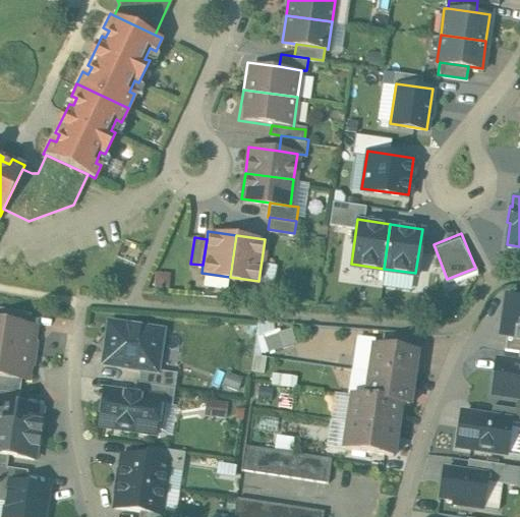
[(519,298),(504,296),(500,333),(519,336),(519,298)]
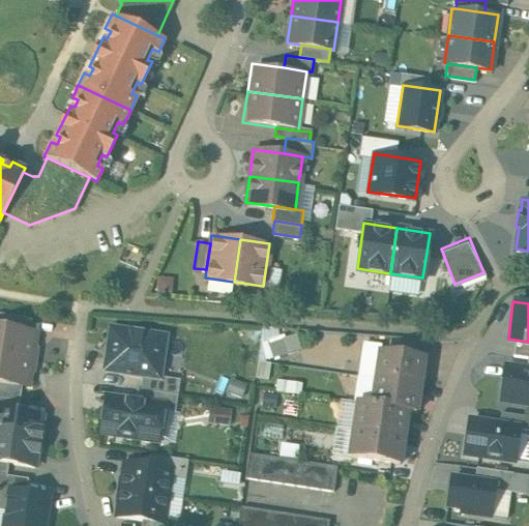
[(27,316),(0,311),(0,325),(25,329),(27,316)]
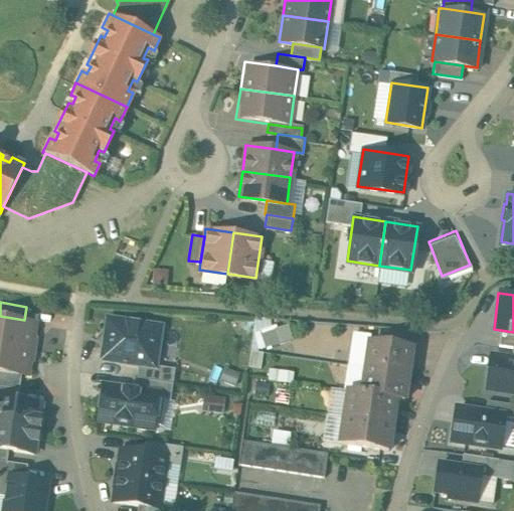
[(0,342),(28,347),(32,321),(24,320),(0,316),(0,342)]
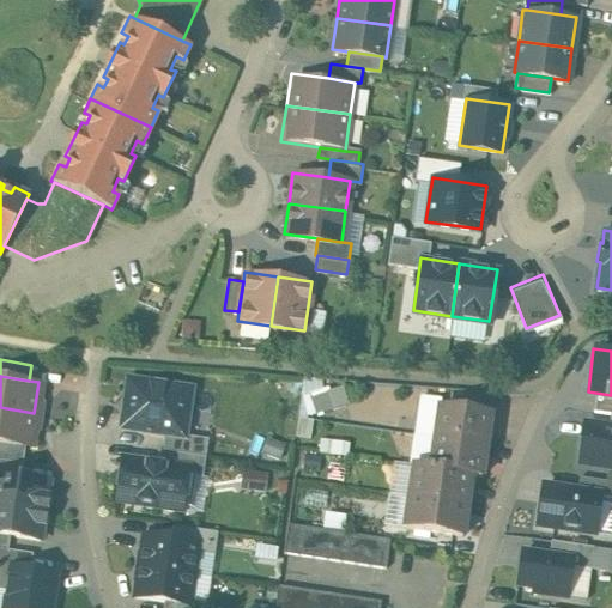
[(189,387),(128,377),(121,425),(164,431),(182,435),(182,433),(189,387)]
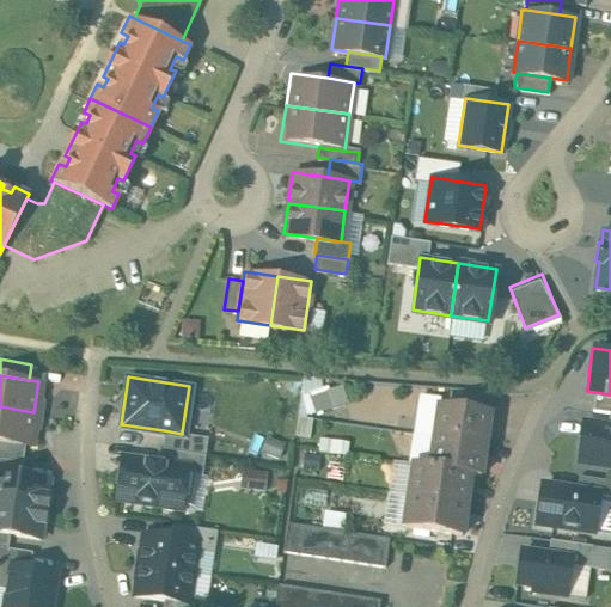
[(344,379),(299,380),(300,408),(346,405),(344,379)]
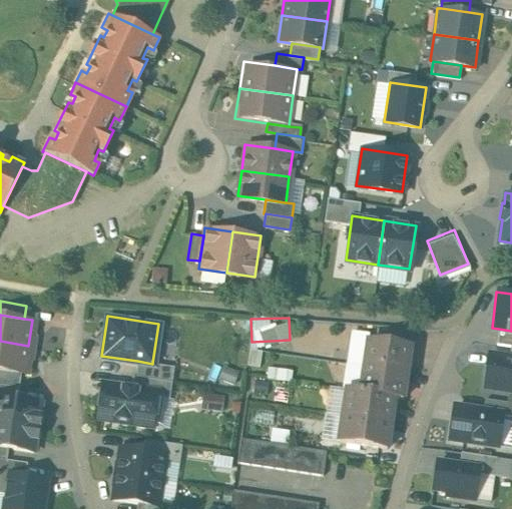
[(409,345),(367,339),(364,364),(405,370),(409,345)]
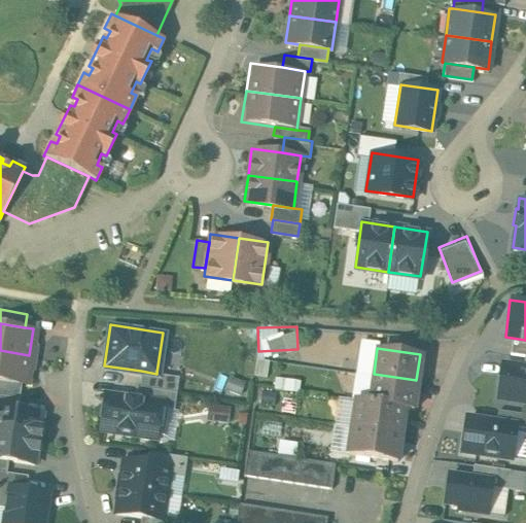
[(29,355),(0,350),(0,377),(21,381),(25,382),(29,355)]
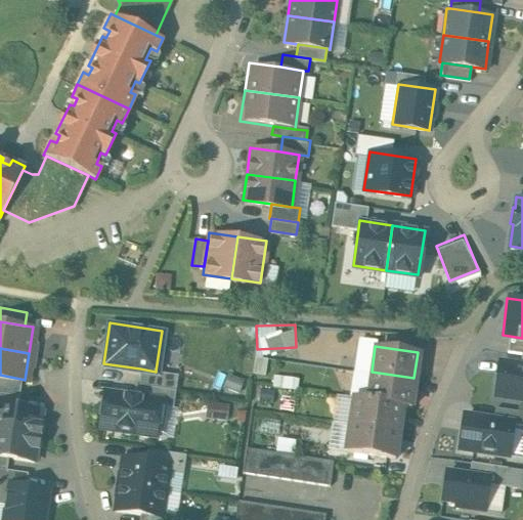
[(522,363),(519,363),(498,360),(493,393),(522,397),(522,363)]
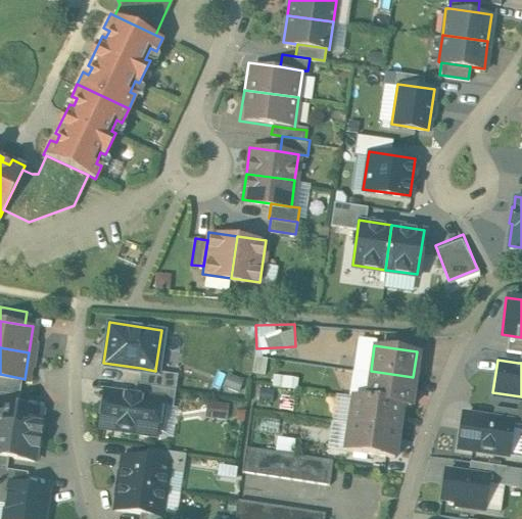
[(177,373),(155,370),(155,371),(140,368),(138,382),(175,387),(177,373)]
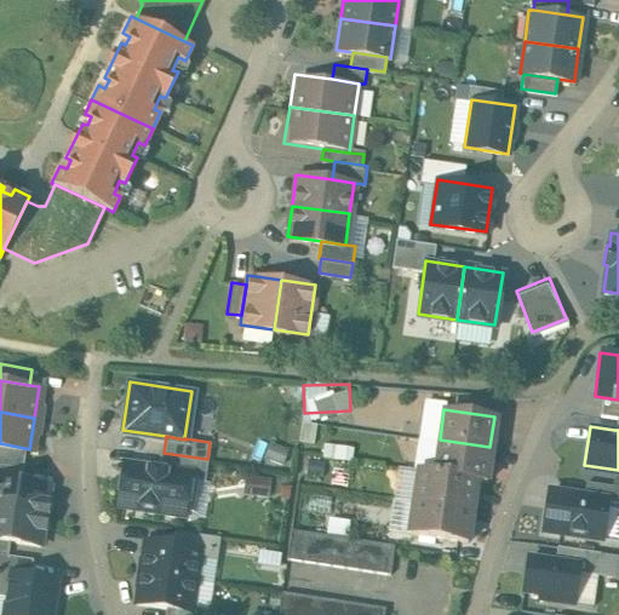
[(489,447),(440,440),(435,470),(435,471),(476,477),(476,478),(485,480),(489,447)]
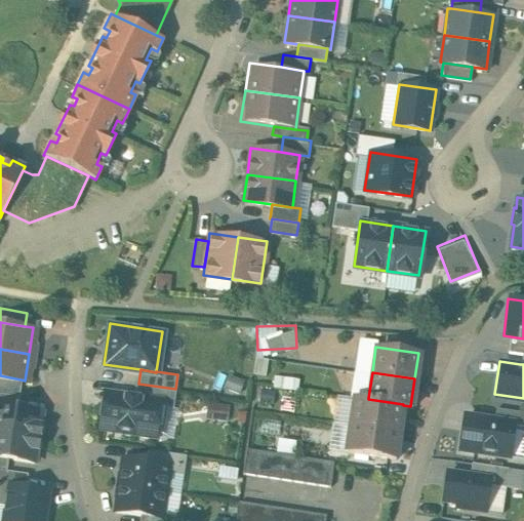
[(21,379),(0,375),(0,391),(18,394),(21,379)]
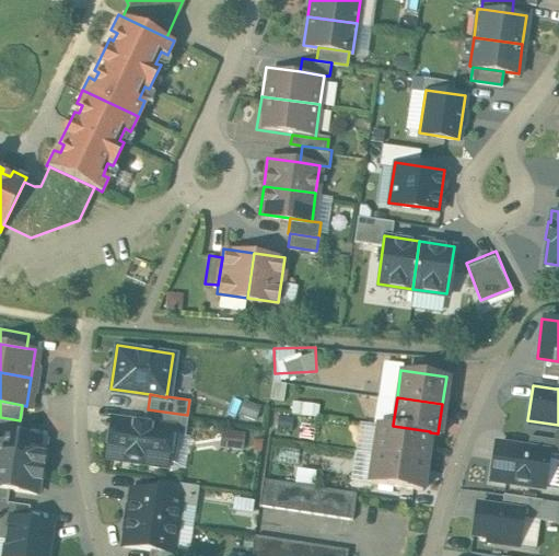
[(187,415),(148,409),(146,423),(172,427),(171,432),(184,433),(187,415)]
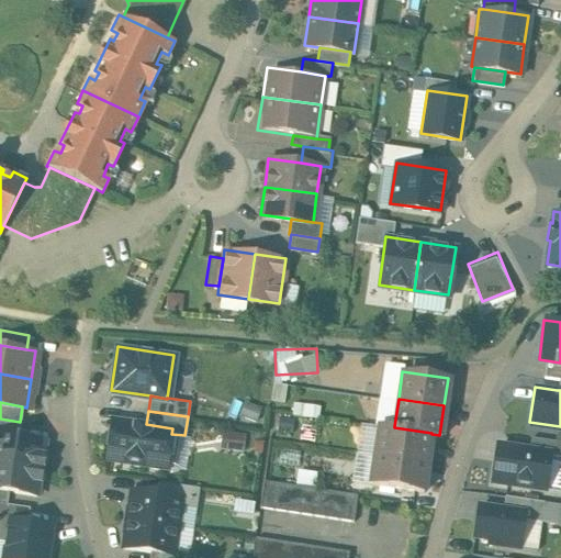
[(20,422),(0,419),(0,432),(18,435),(20,422)]
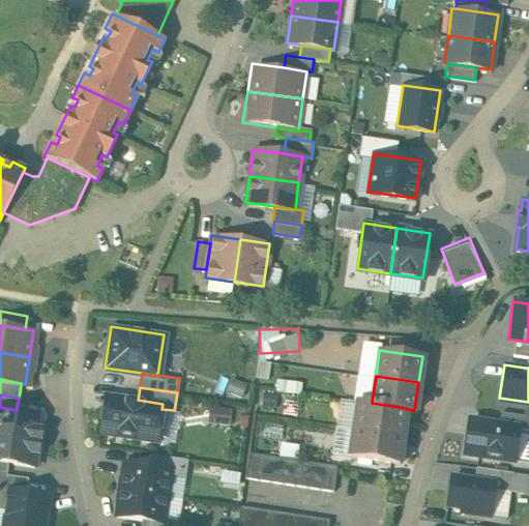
[(138,400),(105,396),(99,430),(140,436),(142,439),(149,440),(151,438),(157,439),(162,409),(163,404),(138,400)]
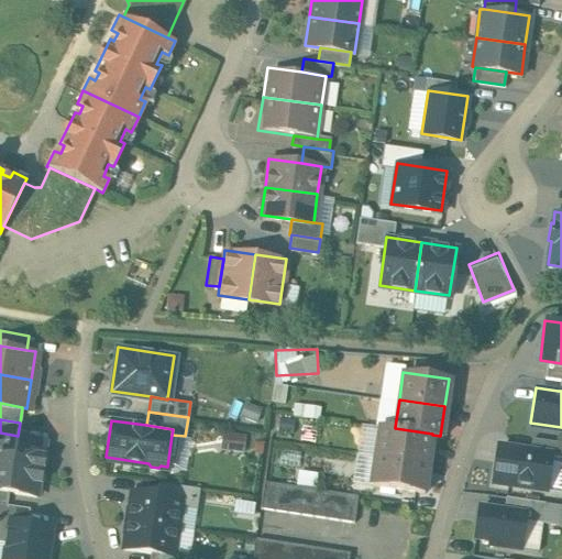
[(432,434),(395,428),(395,427),(379,425),(375,455),(428,462),(432,435),(432,434)]
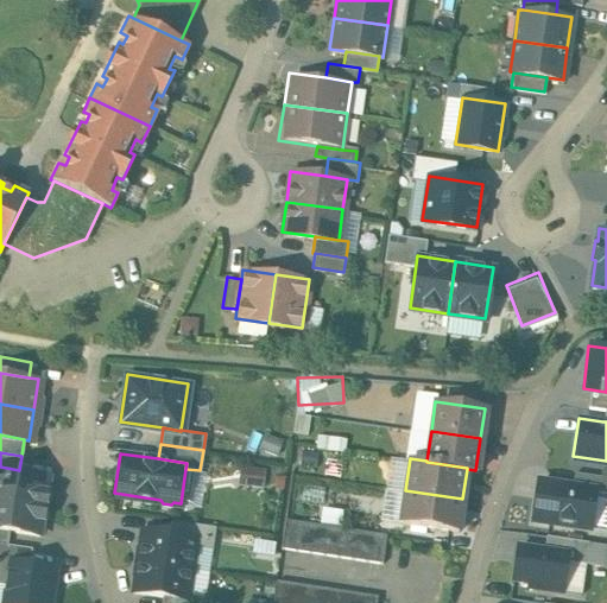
[(19,470),(0,467),(0,496),(45,505),(48,489),(45,489),(48,475),(19,470)]
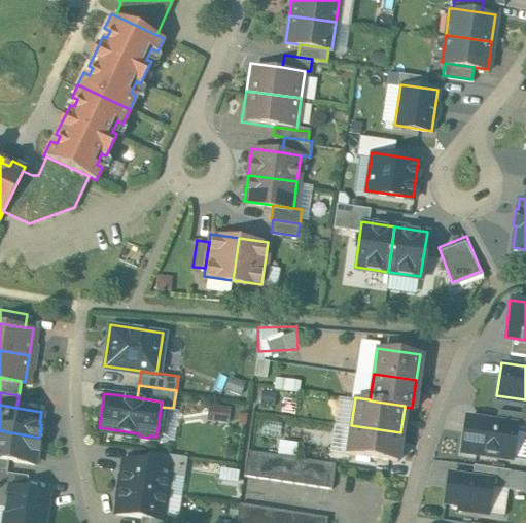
[(525,412),(497,408),(495,420),(515,423),(515,425),(525,426),(525,412)]
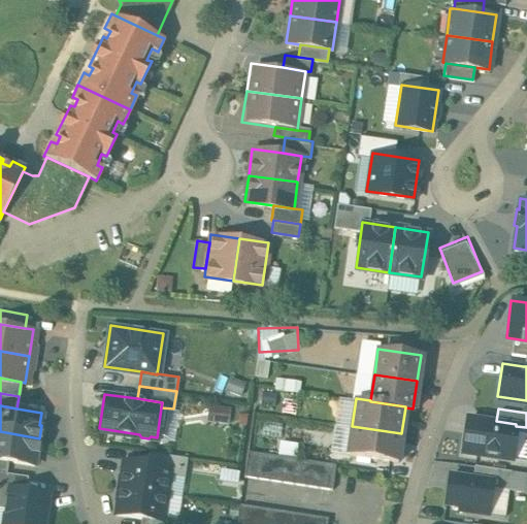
[(496,421),(467,417),(462,450),(512,457),(516,426),(516,424),(496,421)]
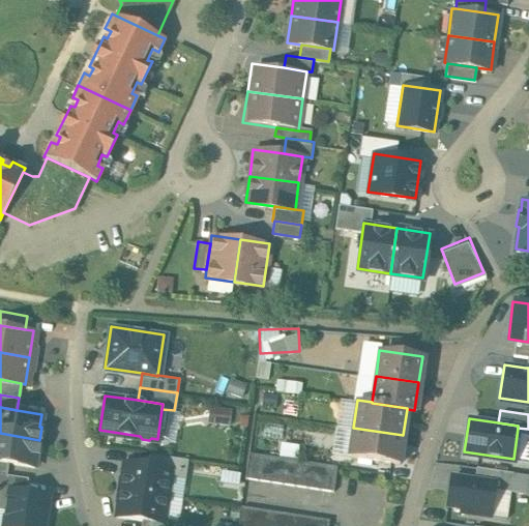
[(403,435),(353,428),(349,455),(399,462),(403,435)]
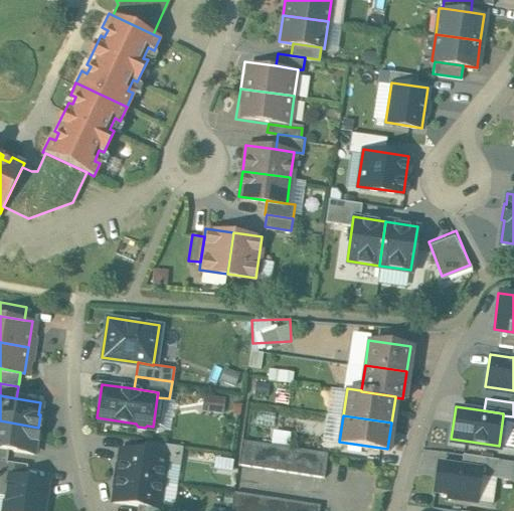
[(38,428),(0,420),(0,446),(7,448),(32,452),(34,440),(36,440),(38,428)]
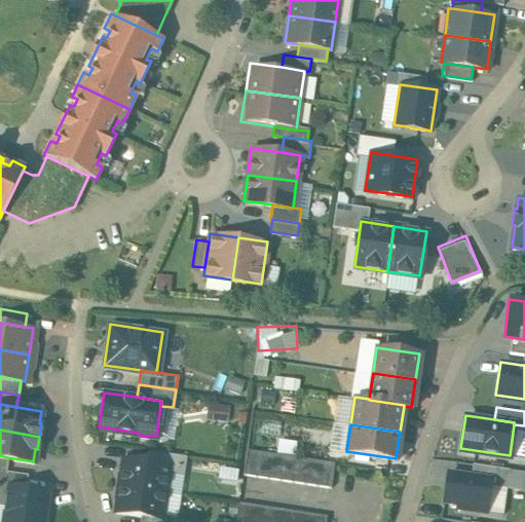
[(334,461),(247,448),(242,473),(330,485),(334,461)]
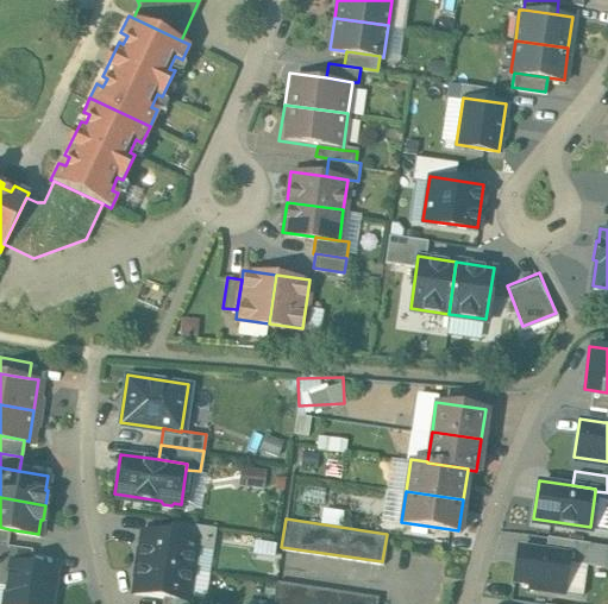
[(215,526),(173,520),(171,534),(196,538),(194,546),(212,548),(215,526)]
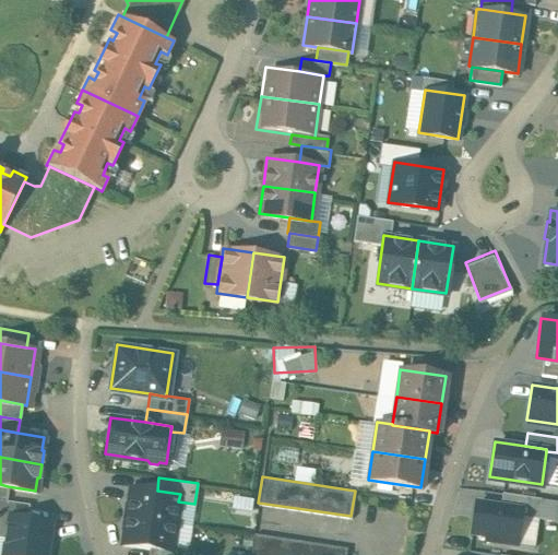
[(157,491),(130,486),(126,515),(176,522),(178,502),(180,494),(157,491)]
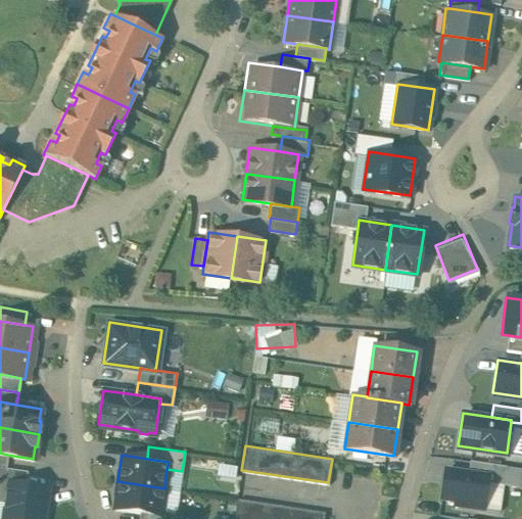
[(506,465),(469,460),(468,471),(487,474),(486,481),(503,483),(506,465)]
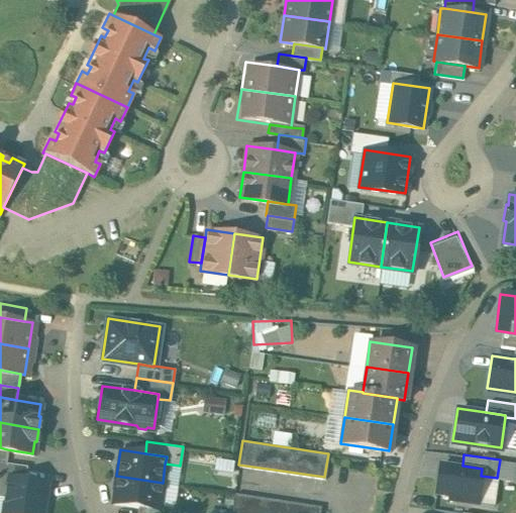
[(6,462),(0,459),(0,478),(8,480),(8,477),(24,479),(26,465),(6,462)]
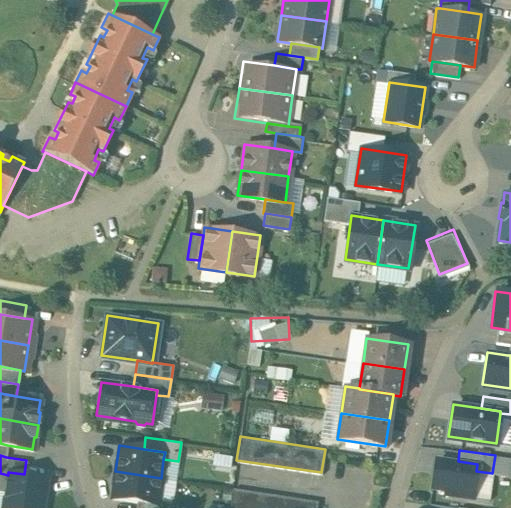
[(458,461),(436,458),(431,486),(445,488),(445,492),(473,496),(476,471),(477,464),(458,461)]
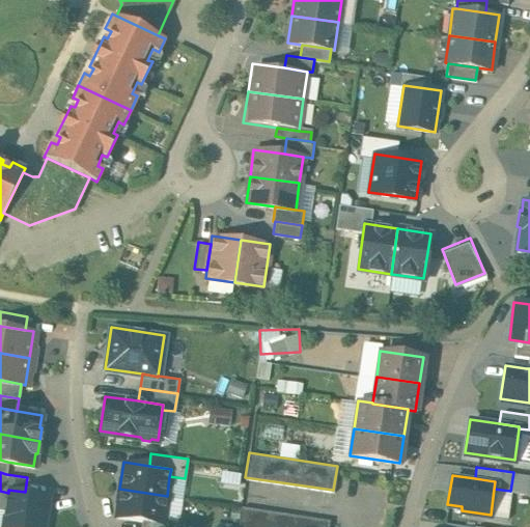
[(167,496),(119,489),(115,515),(141,519),(163,522),(164,515),(167,496)]
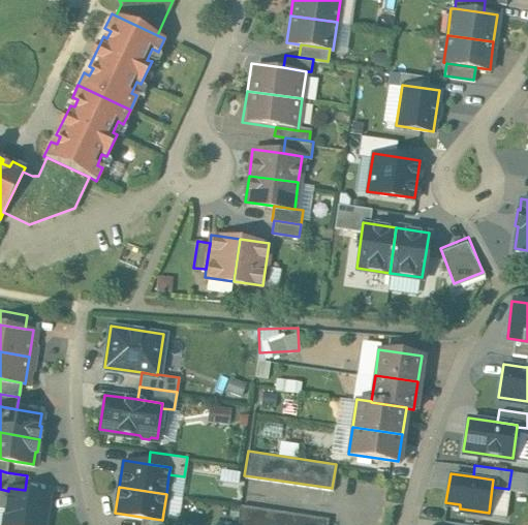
[(25,490),(8,488),(8,491),(0,489),(0,506),(5,507),(2,524),(42,524),(48,494),(25,490)]
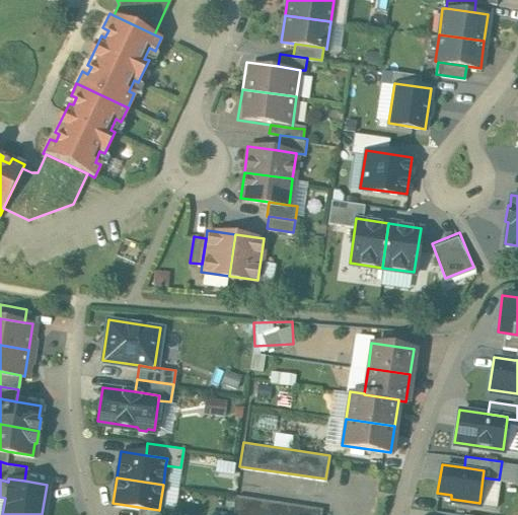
[(319,514),(321,507),(235,494),(231,514),(319,514)]
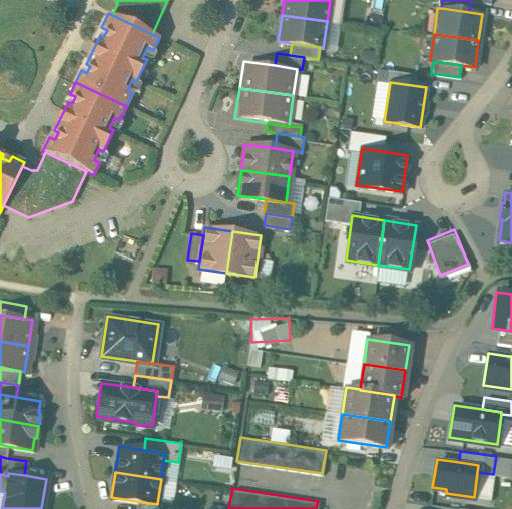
[(171,508),(173,500),(158,497),(157,504),(136,501),(135,508),(171,508)]
